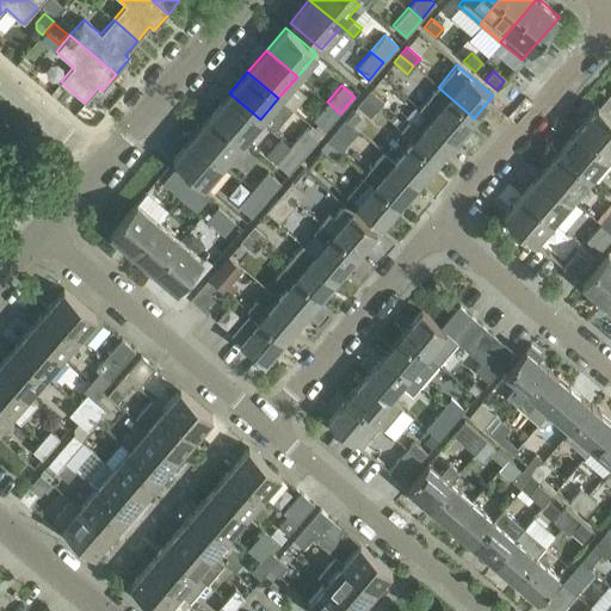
[(431,118),(455,140),(474,118),(438,87),(419,109),(431,118)]
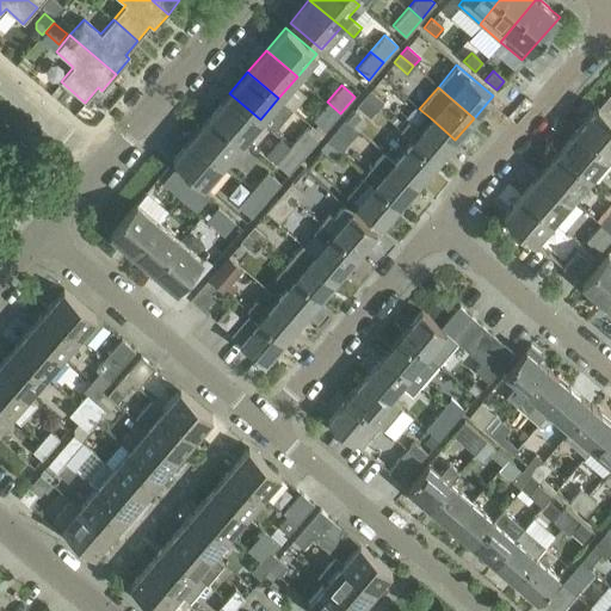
[(383,102),(370,90),(363,98),(376,110),(383,102)]
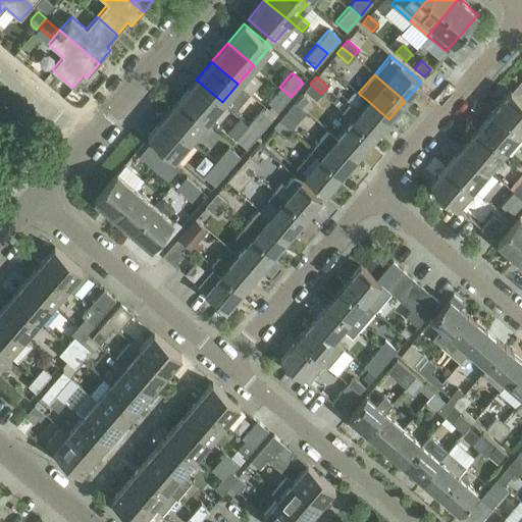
[(521,79),(511,92),(521,101),(521,99),(521,79)]
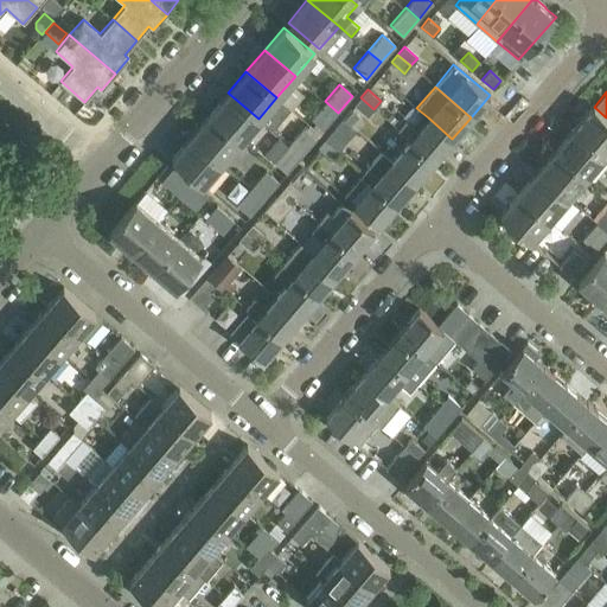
[(209,114),(240,141),(259,119),(228,93),(209,114)]
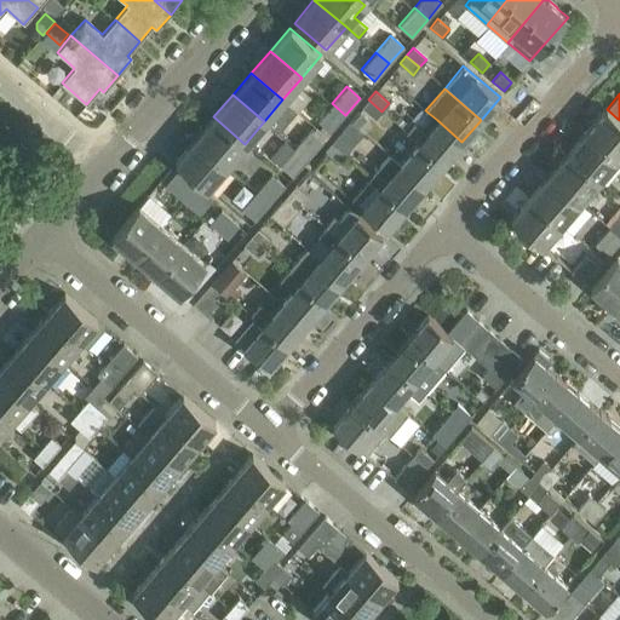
[(382,112),(368,99),(362,107),(375,119),(382,112)]
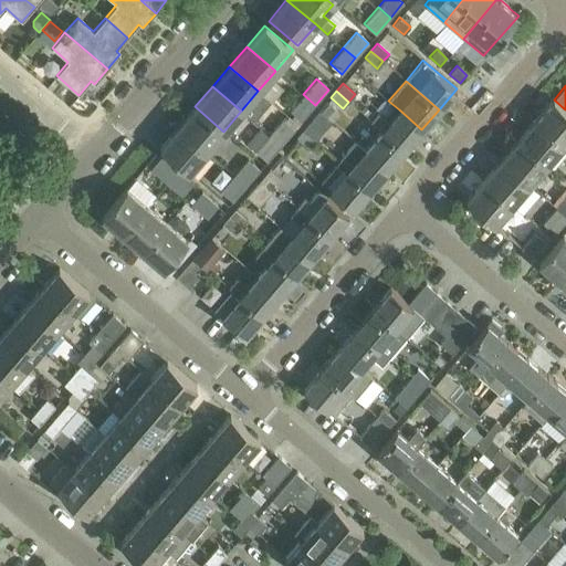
[(290,111),(301,121),(315,105),(303,94),(290,111)]
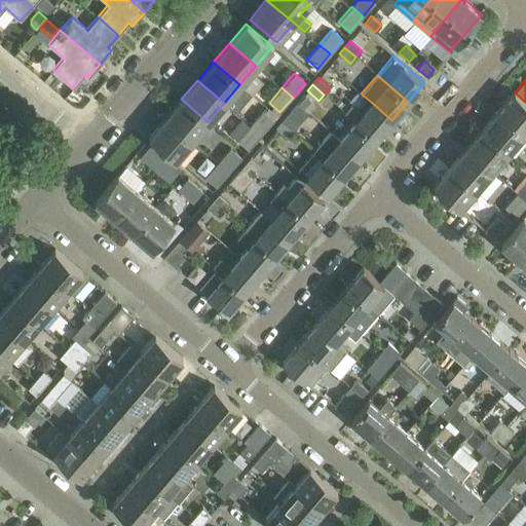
[(525,102),(515,92),(514,91),(497,111),(524,135),(525,133),(525,102)]
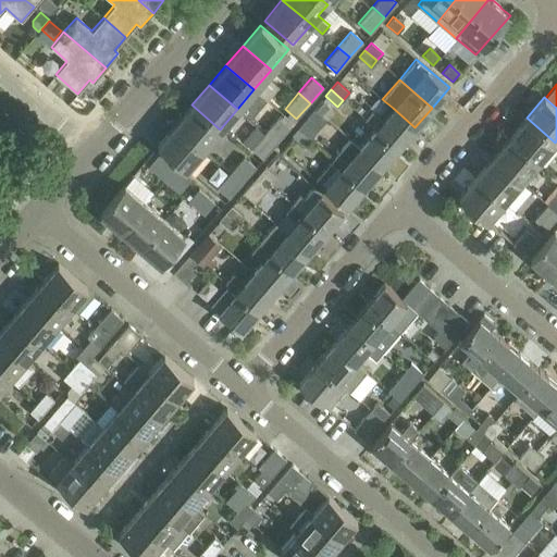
[(175,124),(202,149),(220,130),(192,104),(175,124)]
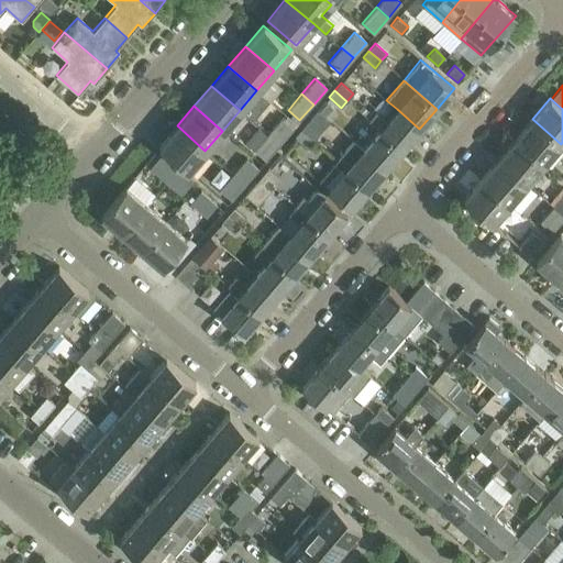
[(368,120),(379,130),(403,148),(419,129),(397,109),(387,121),(376,112),(368,120)]
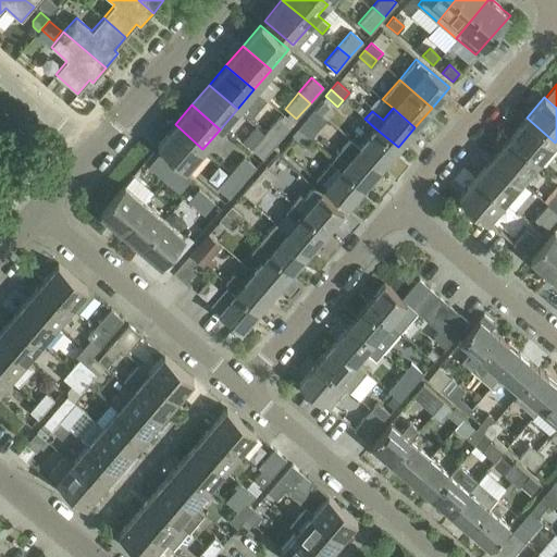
[(264,133),(276,143),(289,127),(277,118),(264,133)]
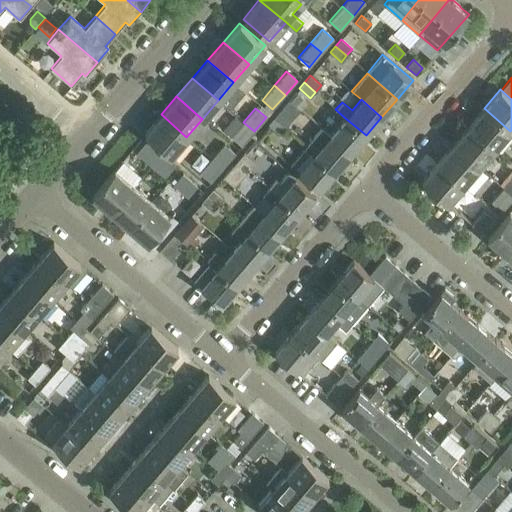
[(468,126),(495,149),(510,131),(484,108),(468,126)]
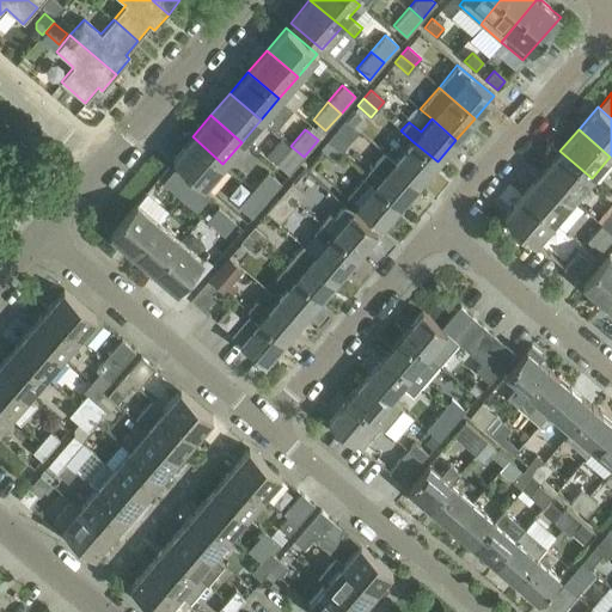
[(334,133),(326,141),(340,153),(347,145),(334,133)]
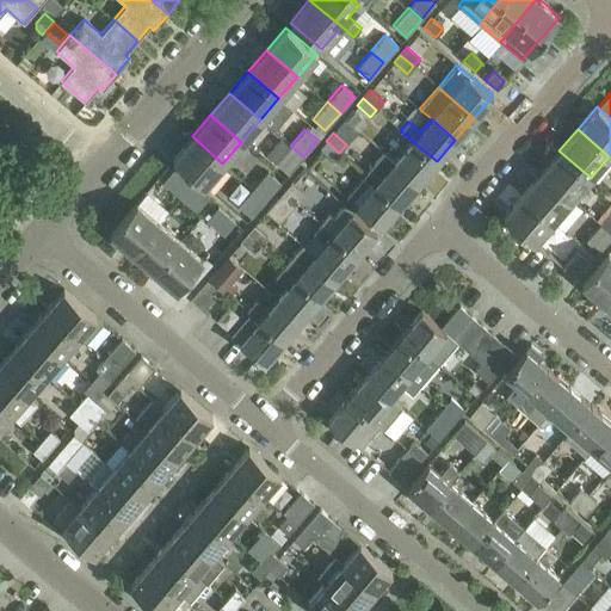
[(172,160),(203,186),(222,164),(192,136),(172,160)]
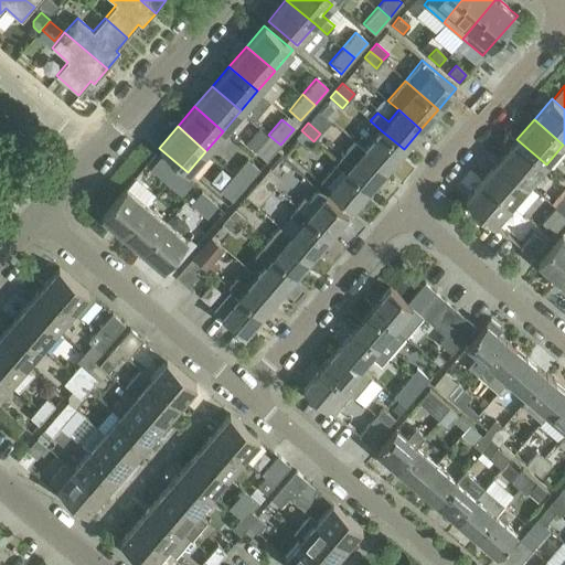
[(313,141),(301,130),(295,137),(307,148),(313,141)]
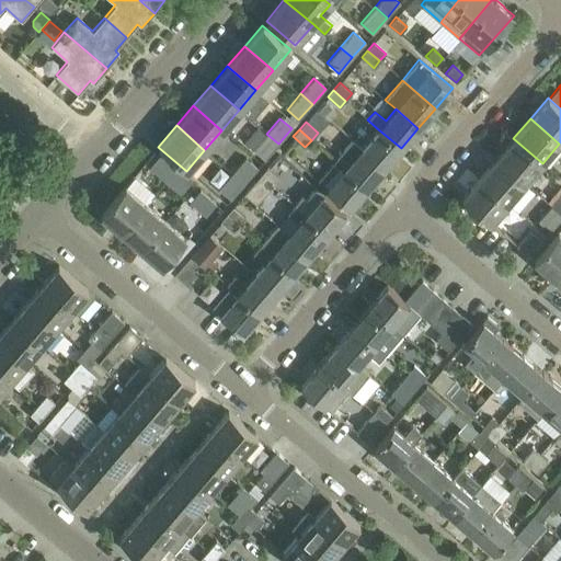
[(384,168),(401,148),(378,129),(362,149),(384,168)]
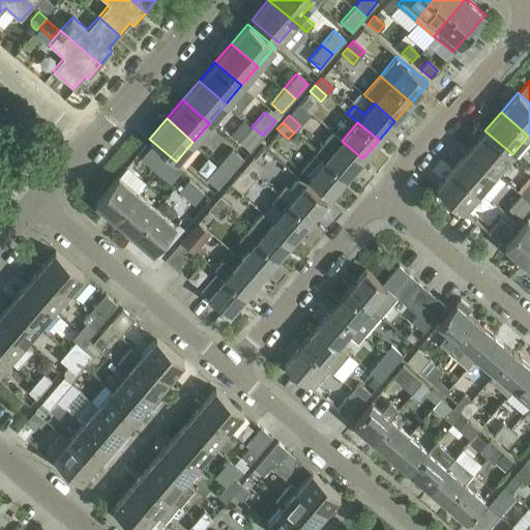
[(238,141),(249,151),(263,136),(252,126),(238,141)]
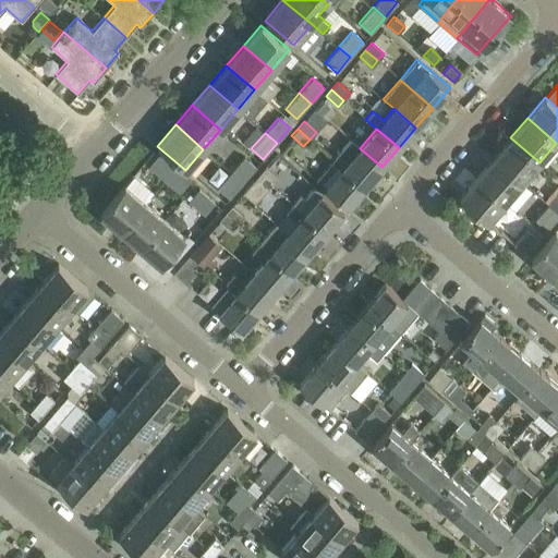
[(493,157),(522,182),(540,162),(510,137),(493,157)]
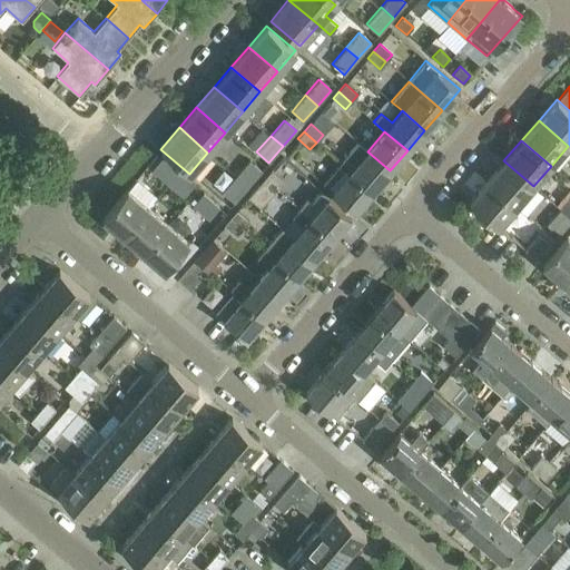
[(390,170),(367,151),(357,143),(340,163),(373,190),(390,170)]
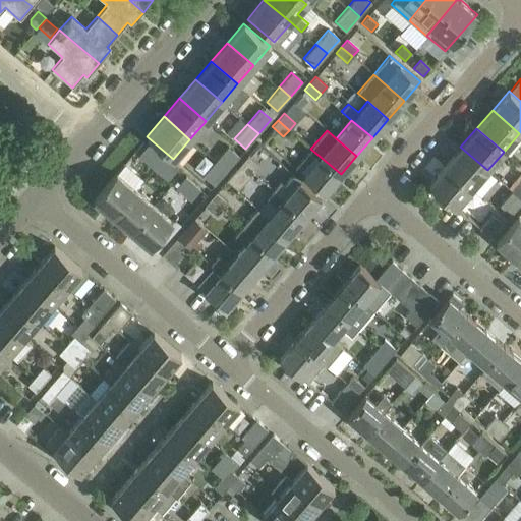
[(153,169),(163,158),(148,145),(138,156),(153,169)]
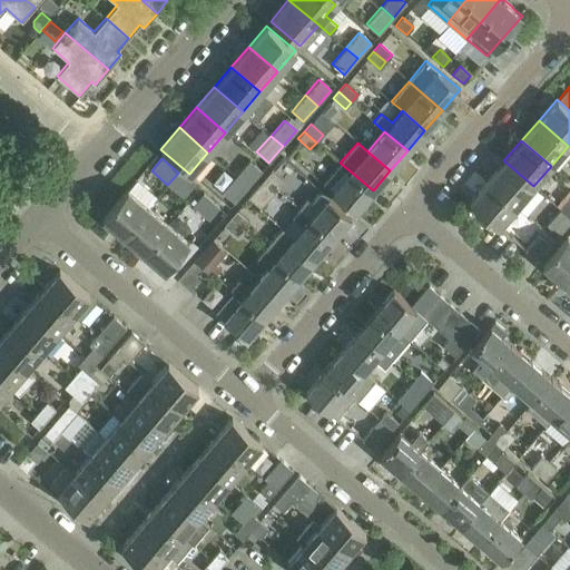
[(235,176),(247,187),(261,170),(249,160),(235,176)]
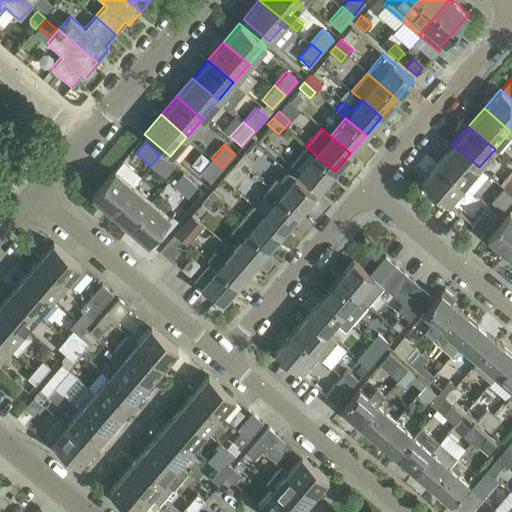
[(436,162),(463,185),(479,167),(452,144),(436,162)]
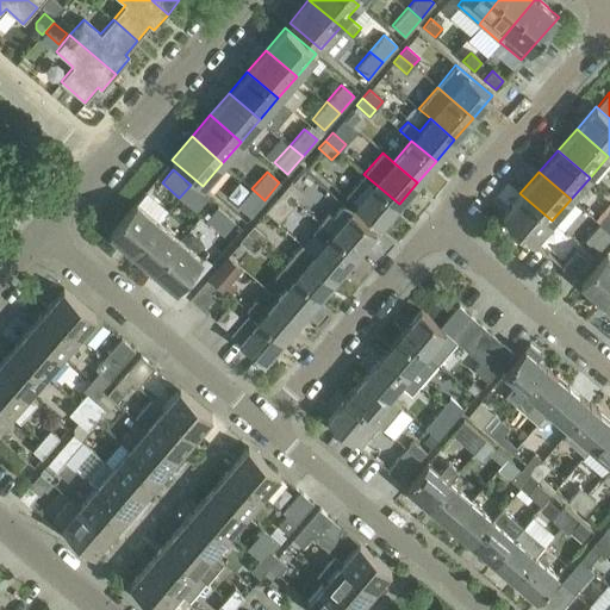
[(399,204),(363,174),(344,195),(380,226),(399,204)]
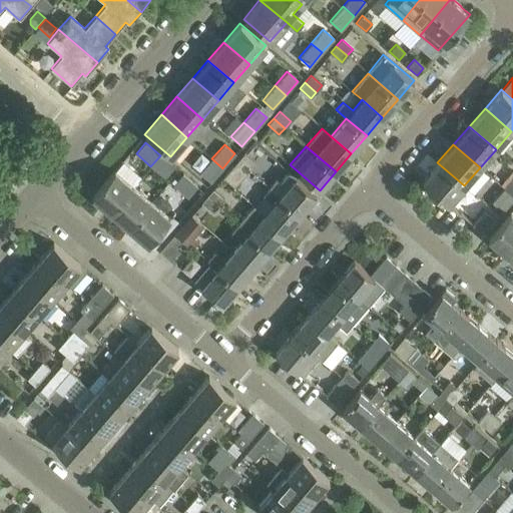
[(254,163),(243,153),(237,160),(249,170),(254,163)]
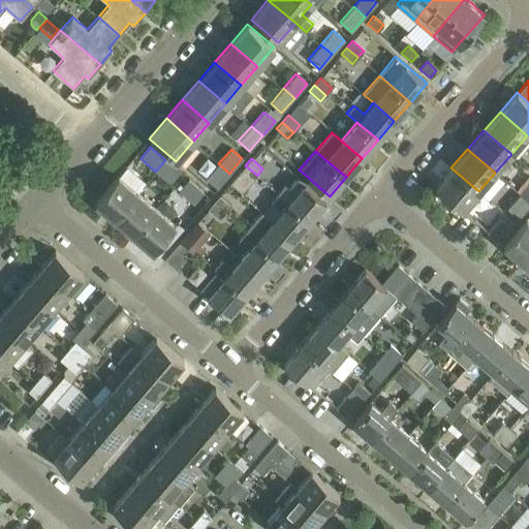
[(169,183),(180,172),(165,160),(155,172),(169,183)]
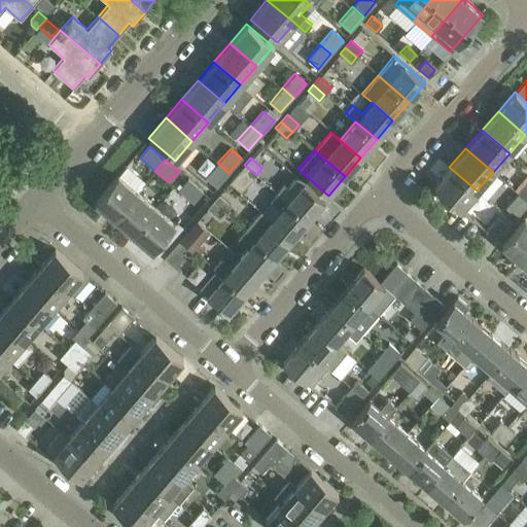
[(205,178),(216,187),(229,173),(217,163),(205,178)]
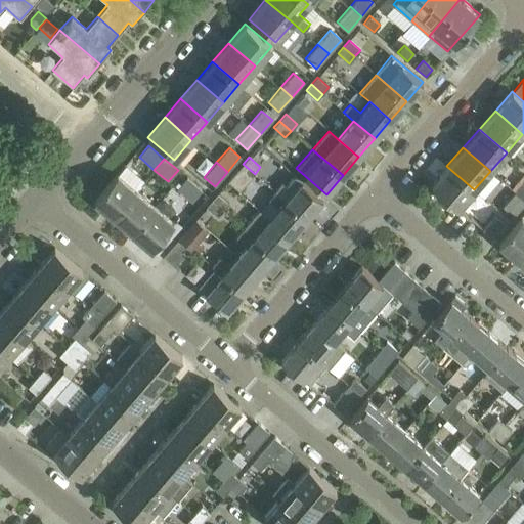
[(255,174),(243,164),(237,170),(249,180),(255,174)]
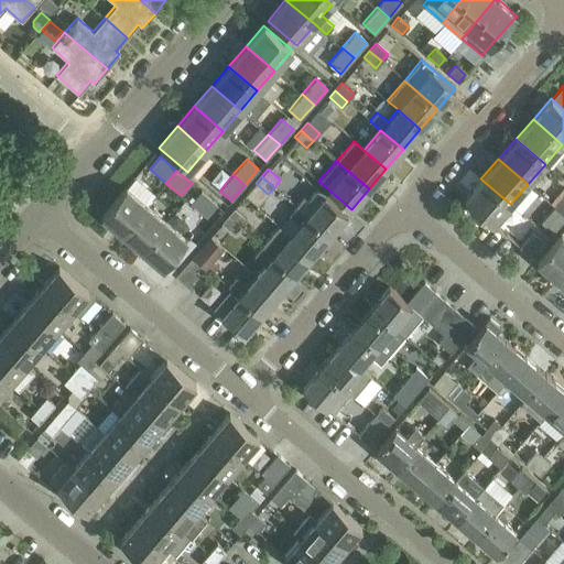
[(492,225),(510,204),(480,179),(463,199),(492,225)]
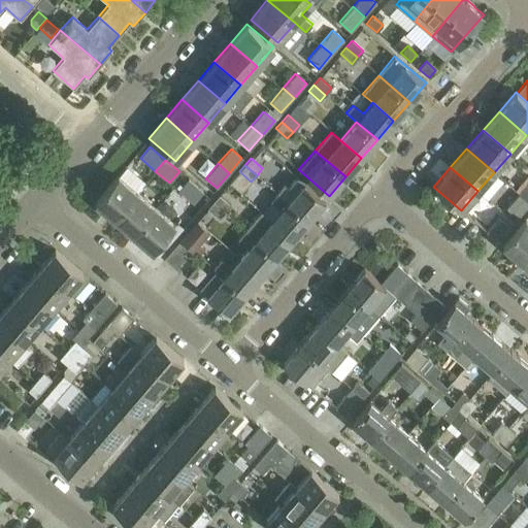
[(94,202),(113,219),(137,192),(118,174),(94,202)]
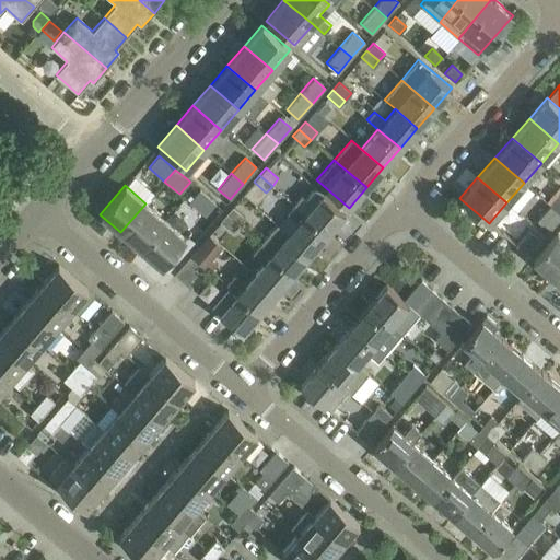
[(301,196),(294,205),(327,233),(345,212),(315,188),(305,200),(301,196)]
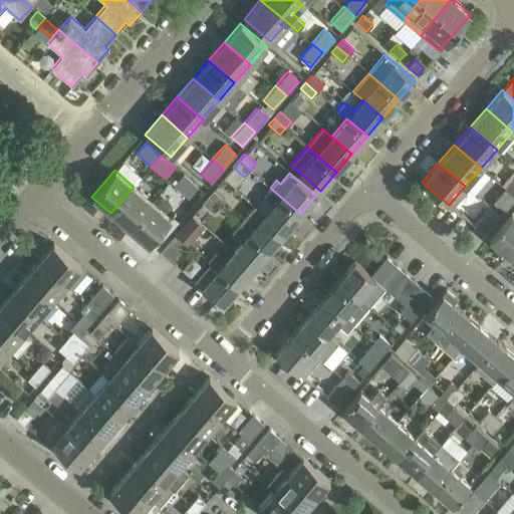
[(173,185),(188,199),(198,188),(183,174),(173,185)]
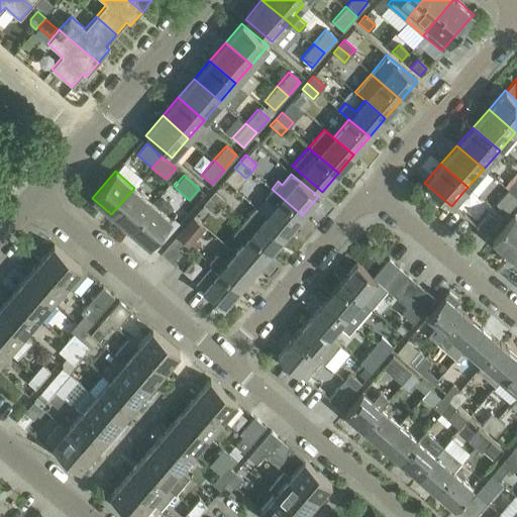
[(516,179),(508,190),(516,198),(516,179)]
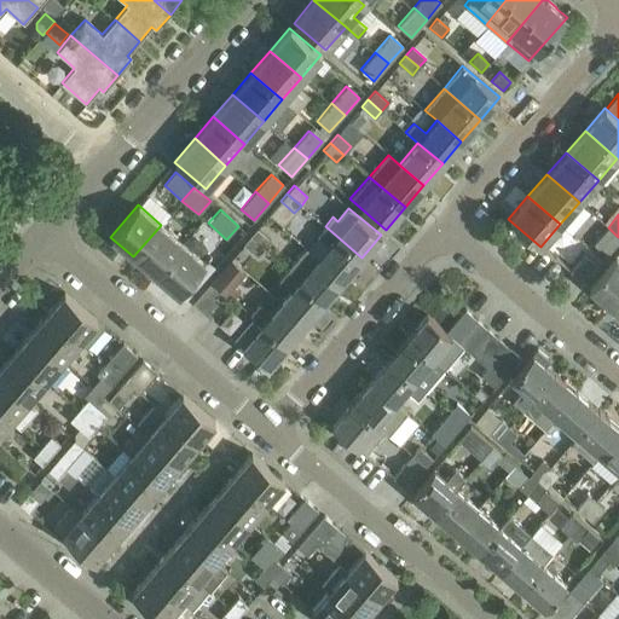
[(133,256),(155,276),(183,243),(161,225),(133,256)]
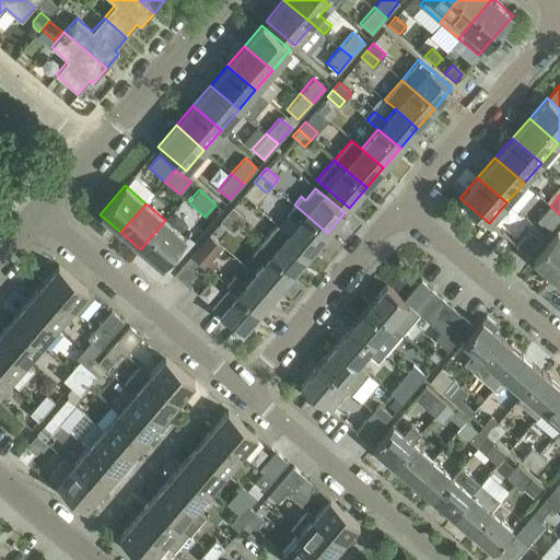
[(288,234),(311,253),(327,233),(294,205),(287,213),(298,222),(288,234)]
